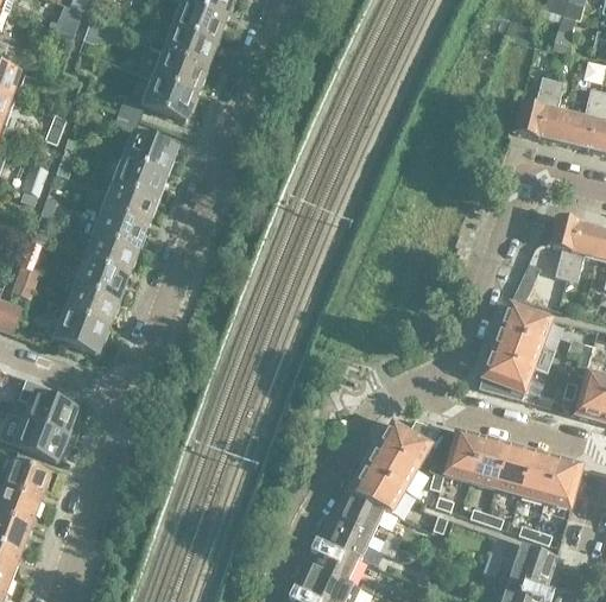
[(0,0),(0,8),(1,10),(7,12),(11,0),(0,0)]
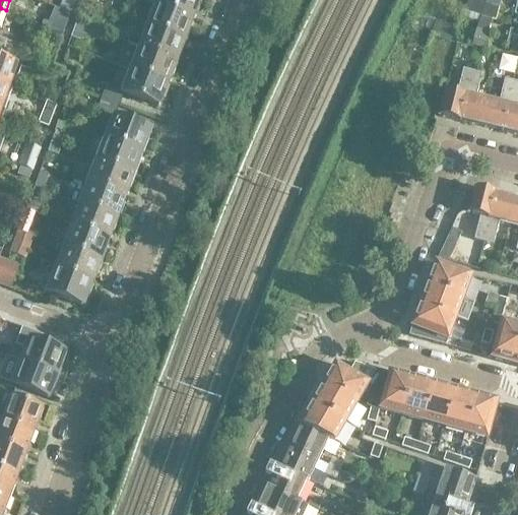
[(71,9),(74,0),(61,0),(59,5),(71,9)]
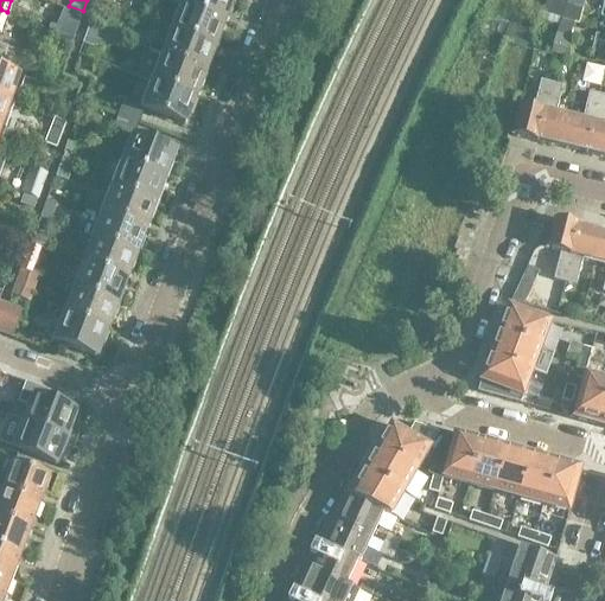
[(184,0),(184,1),(227,18),(231,6),(235,7),(237,0),(184,0)]
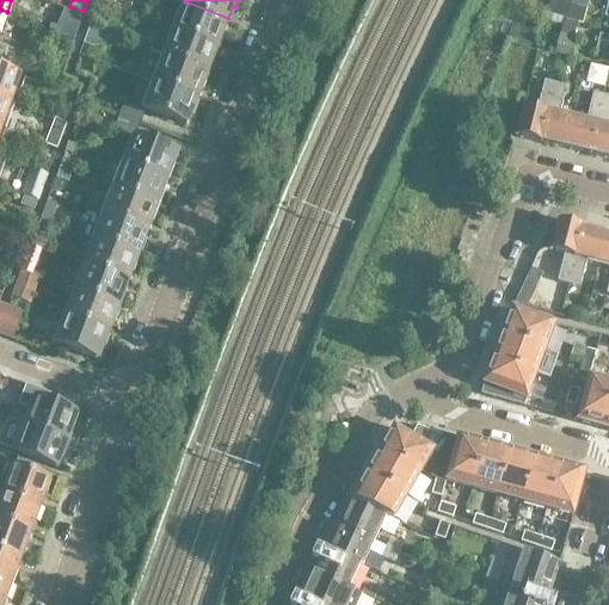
[(552,0),(548,11),(568,17),(573,0),(552,0)]
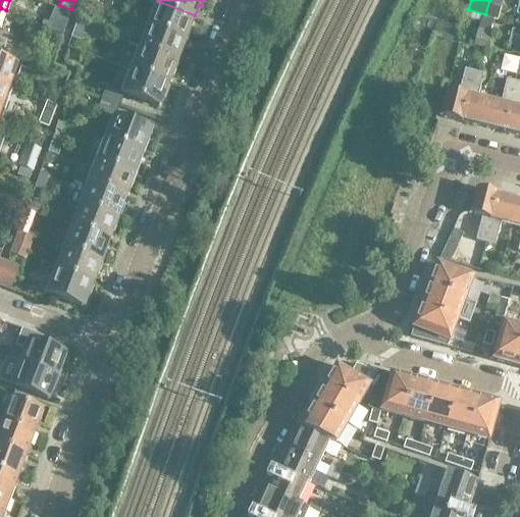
[(158,1),(150,23),(189,39),(194,26),(191,24),(195,15),(158,1)]
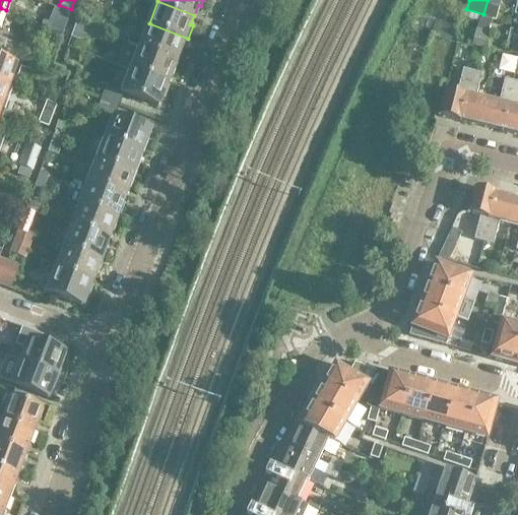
[(483,16),(499,20),(503,5),(488,1),(483,16)]
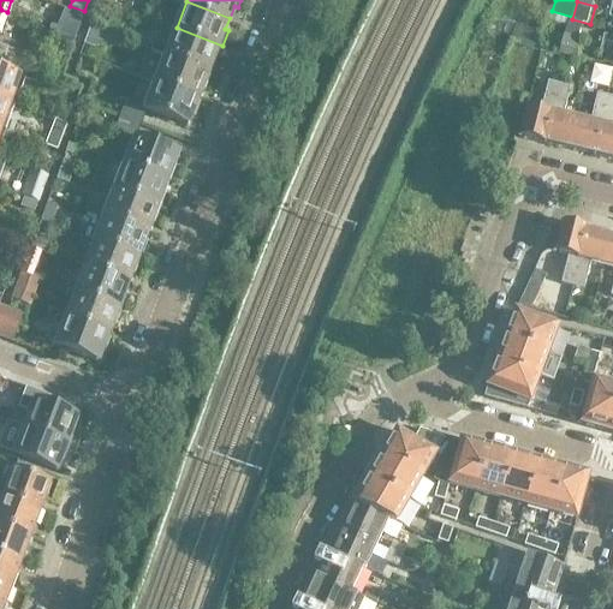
[(511,37),(512,37),(535,45),(536,39),(540,28),(518,19),(517,22),(513,19),(516,15),(494,7),(491,19),(505,27),(504,29),(513,33),(511,37)]
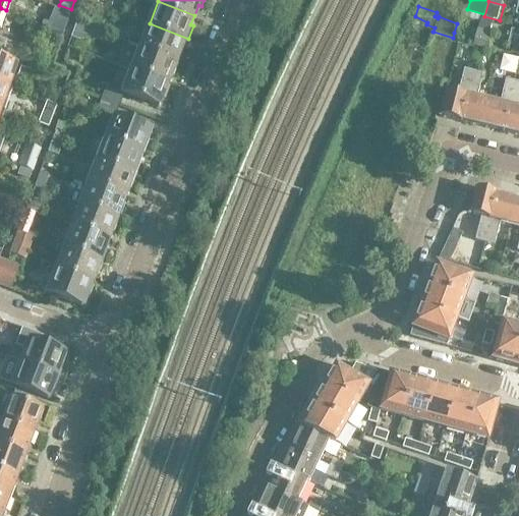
[(0,7),(0,18),(6,20),(9,11),(1,8),(0,7)]
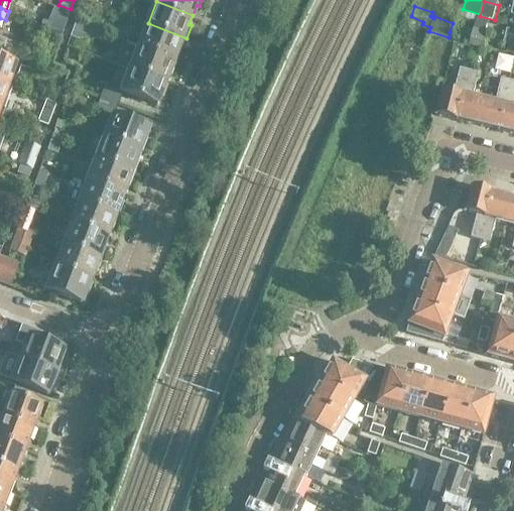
[(39,22),(62,31),(67,20),(43,12),(39,22)]
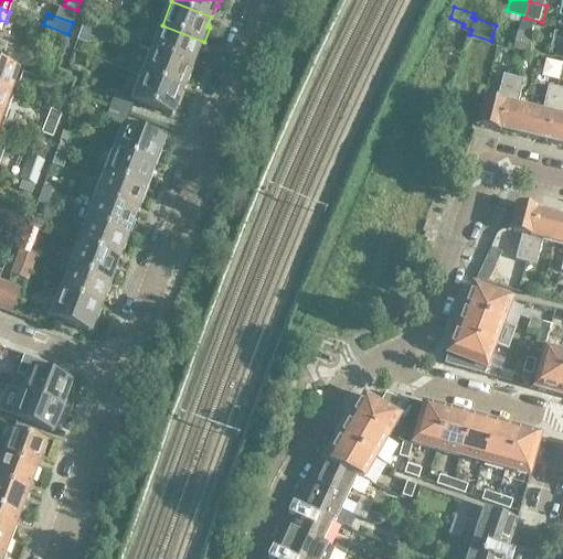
[(85,14),(83,20),(98,25),(101,20),(85,14)]
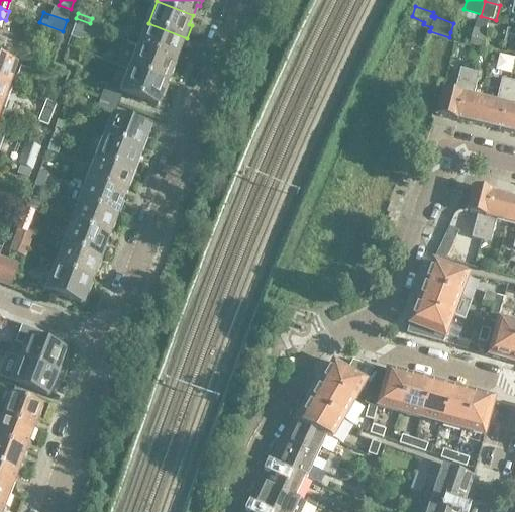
[(488,18),(474,14),(471,25),(486,29),(488,18)]
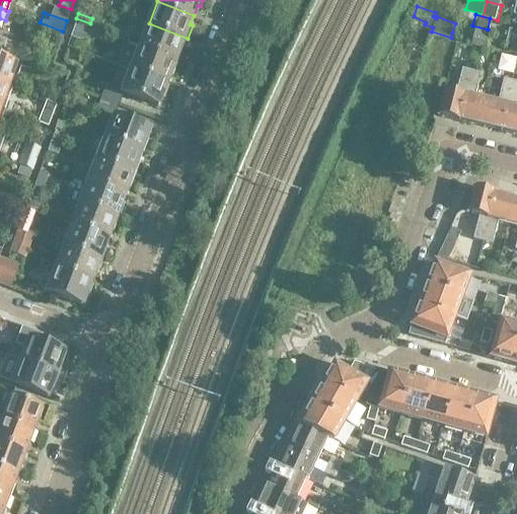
[(90,23),(76,18),(71,30),(86,37),(90,23)]
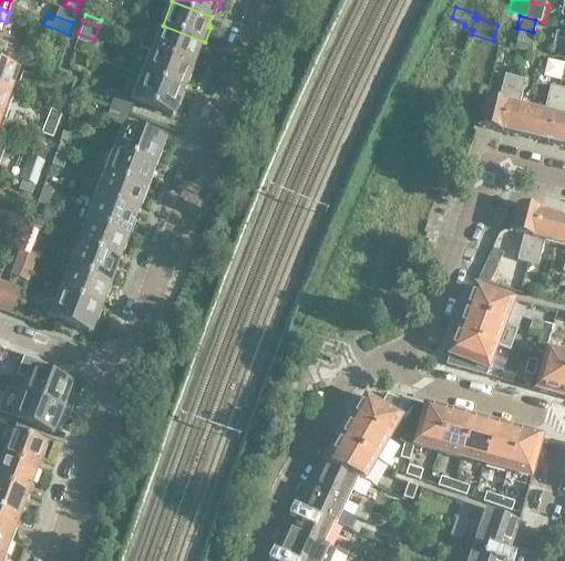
[(140,42),(153,49),(194,64),(198,53),(201,54),(205,42),(163,26),(157,39),(143,33),(140,42)]
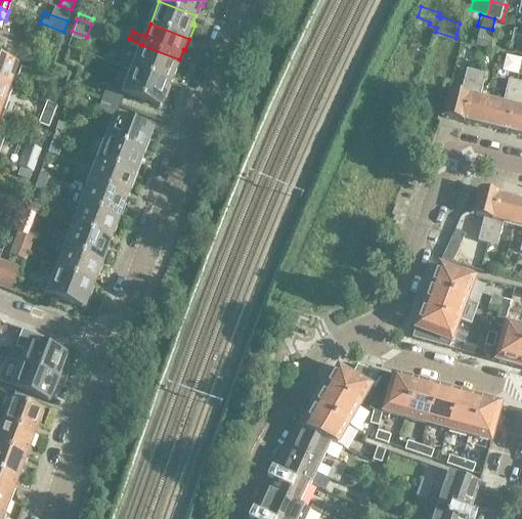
[(480,27),(476,41),(489,45),(493,30),(480,27)]
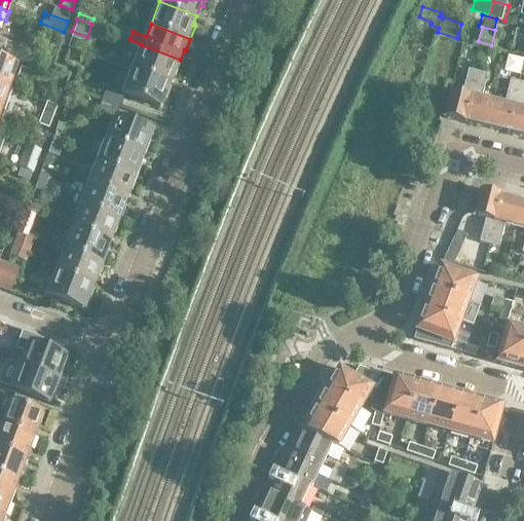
[(15,39),(0,33),(0,44),(12,49),(15,39)]
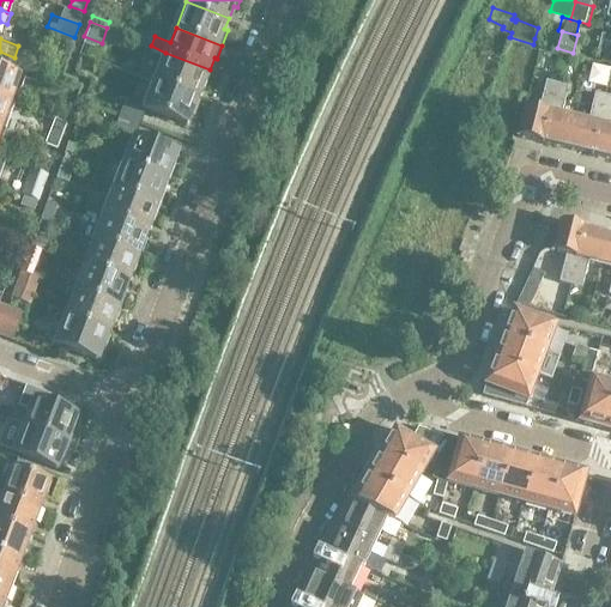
[(605,49),(604,58),(610,59),(610,41),(602,38),(599,47),(605,49)]
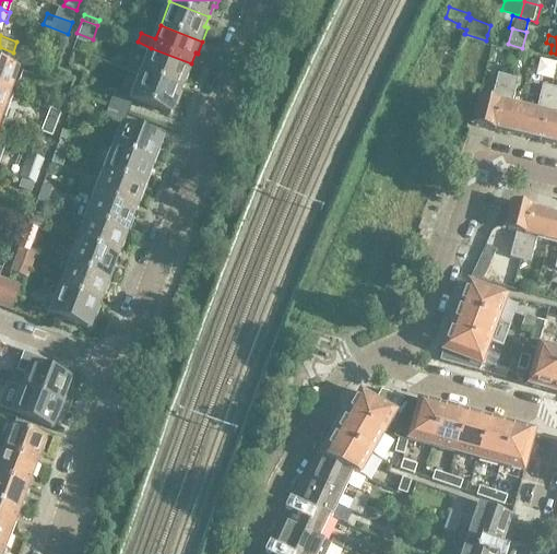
[(151,48),(142,72),(181,87),(186,75),(188,77),(192,66),(190,65),(191,63),(151,48)]
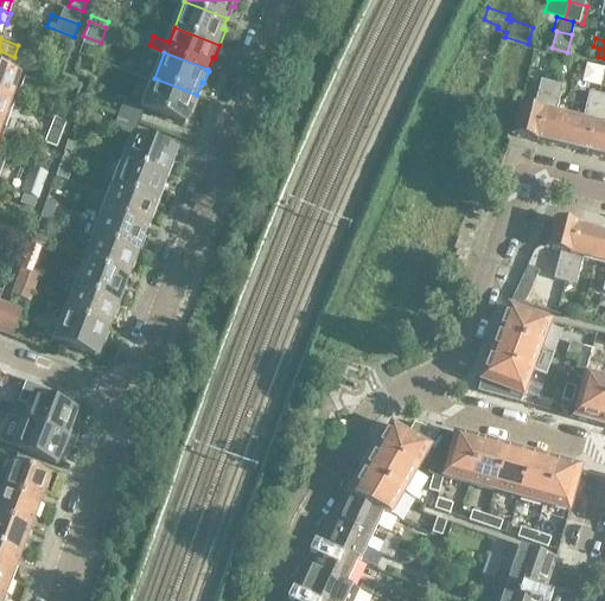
[(0,93),(14,98),(23,76),(26,77),(27,74),(0,63),(0,93)]
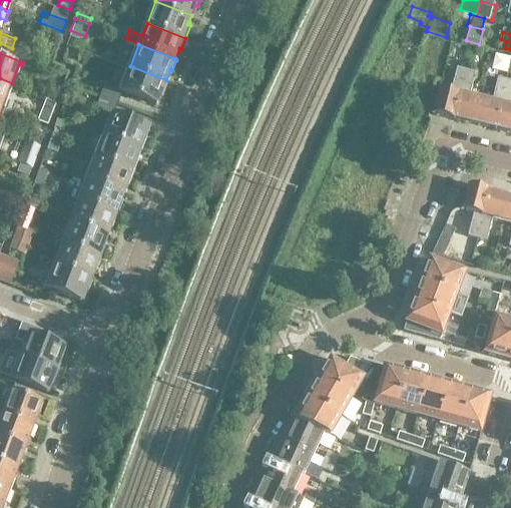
[(28,54),(25,63),(34,67),(38,58),(28,54)]
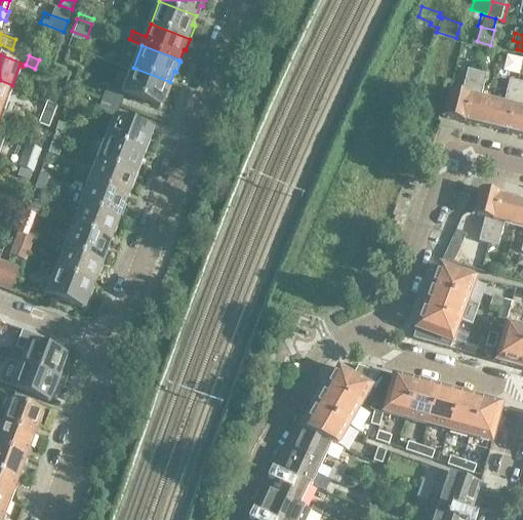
[(451,86),(445,113),(466,118),(478,68),(469,66),(464,89),(456,87),(456,88),(451,86)]
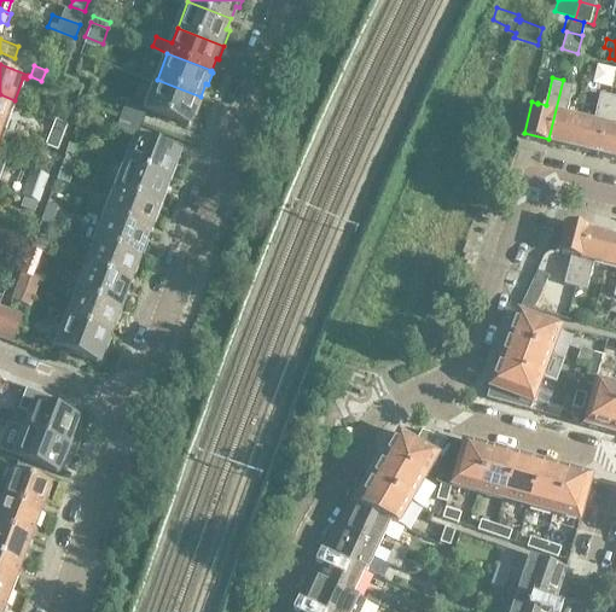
[(581,114),(574,145),(599,151),(614,92),(615,87),(615,81),(604,79),(602,89),(596,117),(581,114)]
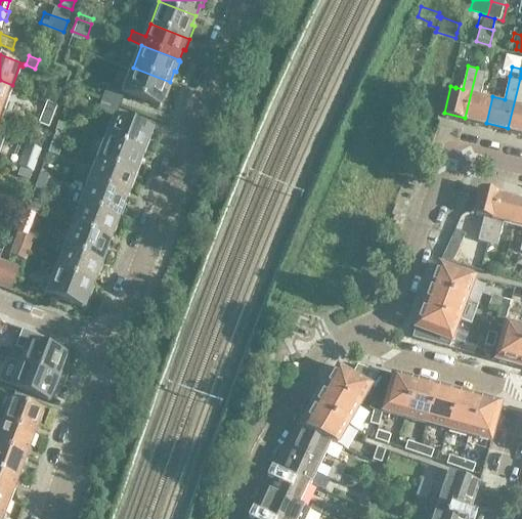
[(133,68),(125,89),(162,102),(166,93),(168,94),(172,83),(170,83),(170,82),(133,68)]
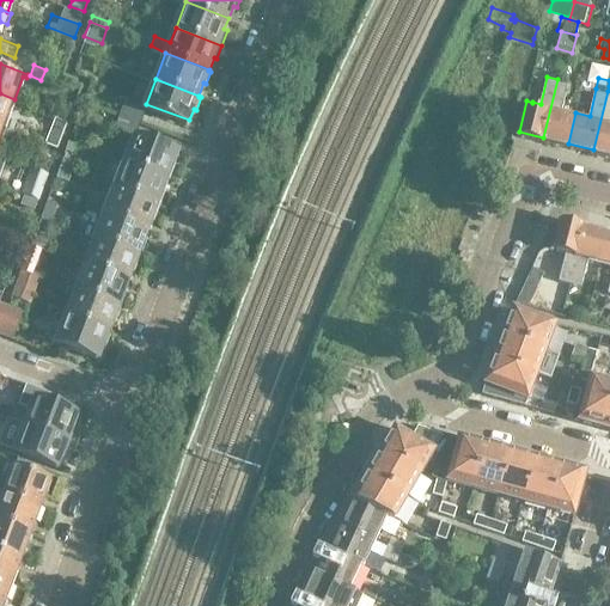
[(557,79),(543,138),(568,144),(575,112),(563,109),(569,83),(557,79)]
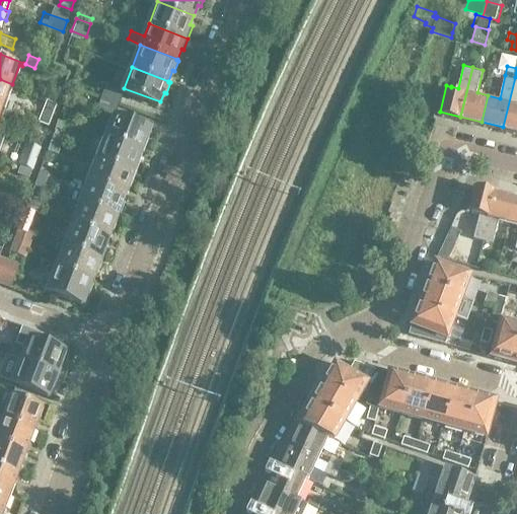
[(516,77),(515,77),(503,127),(516,130),(516,77)]
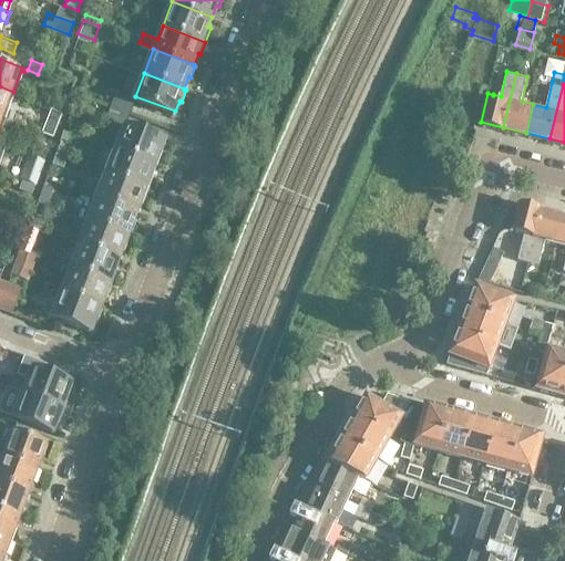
[(0,114),(4,116),(13,92),(0,86),(0,114)]
